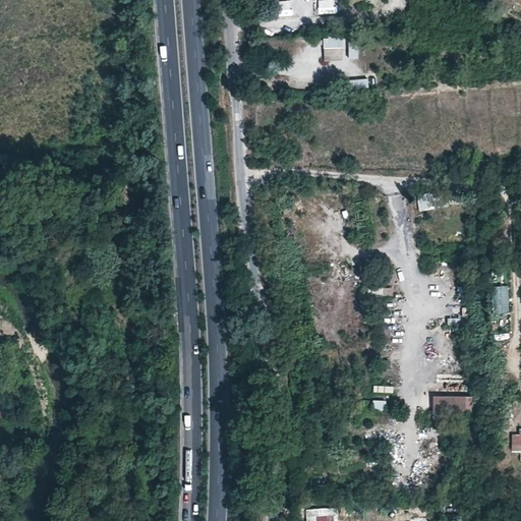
[(291,16),(291,0),(276,0),(276,16),(291,16)]
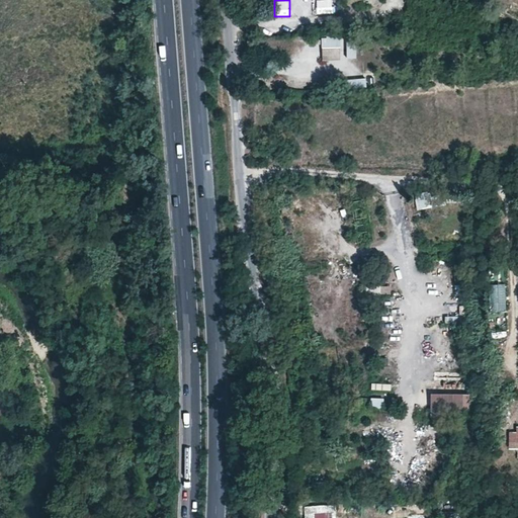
[(333,0),(315,0),(316,13),(334,12),(333,0)]
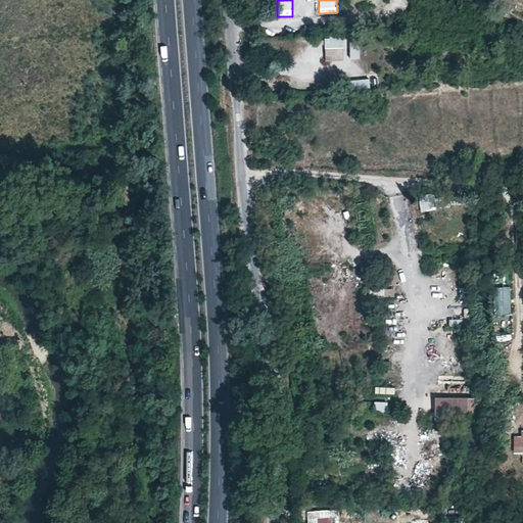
[(345,36),(325,36),(325,60),(345,60),(345,36)]
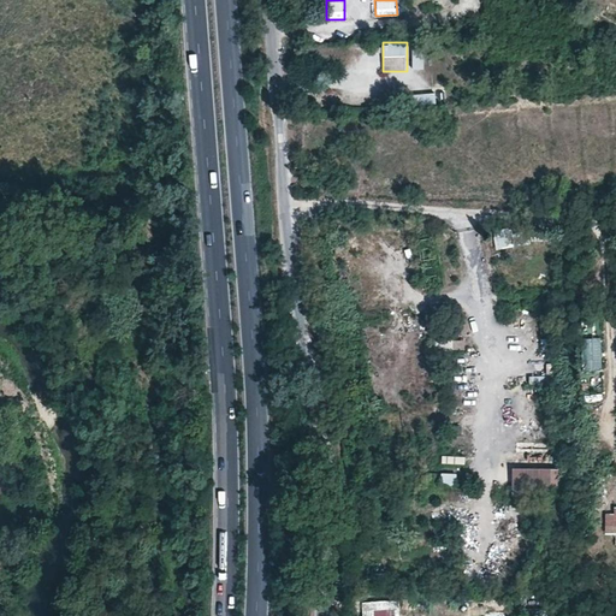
[(412,46),(412,71),(424,71),(424,46),(412,46)]
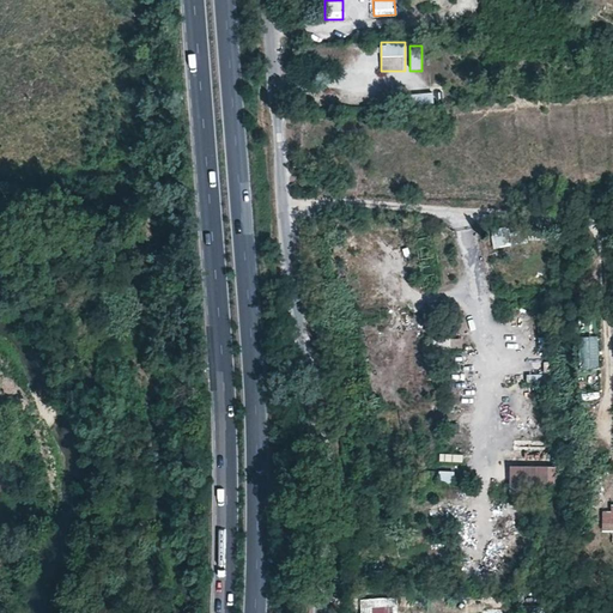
[(411,103),(434,103),(432,92),(410,92),(411,103)]
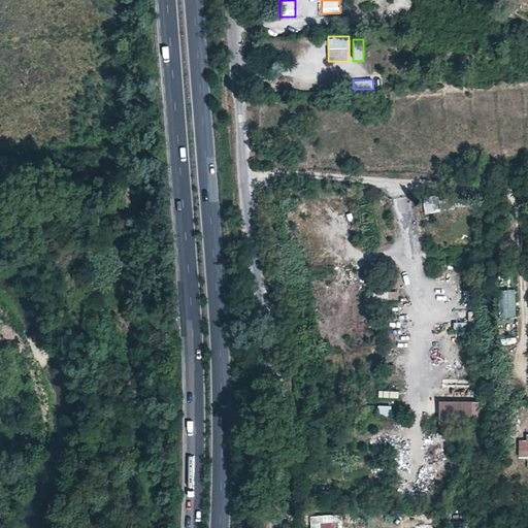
[(435,197),(435,196),(424,198),(427,212),(438,210),(435,197)]
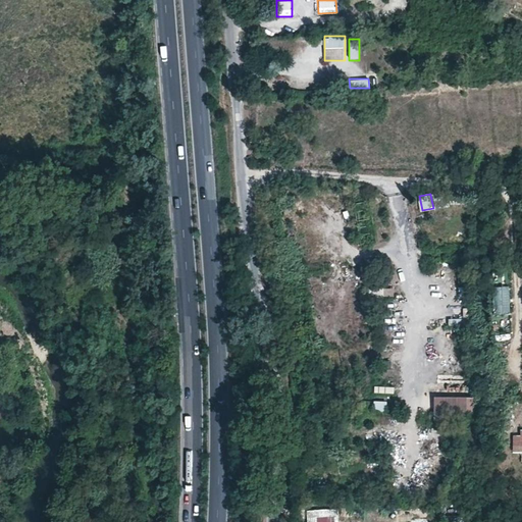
[(448,195),(434,198),(433,194),(430,195),(433,208),(450,205),(448,195)]
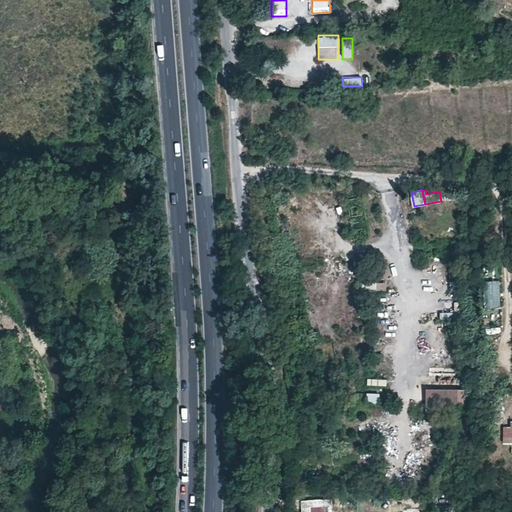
[(500,307),(499,278),(483,279),(484,307),(500,307)]
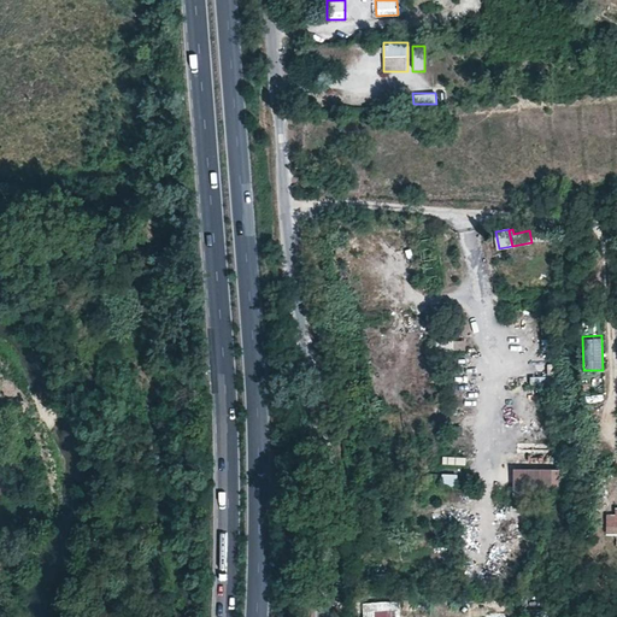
[(513,469),(513,486),(538,487),(539,470),(513,469)]
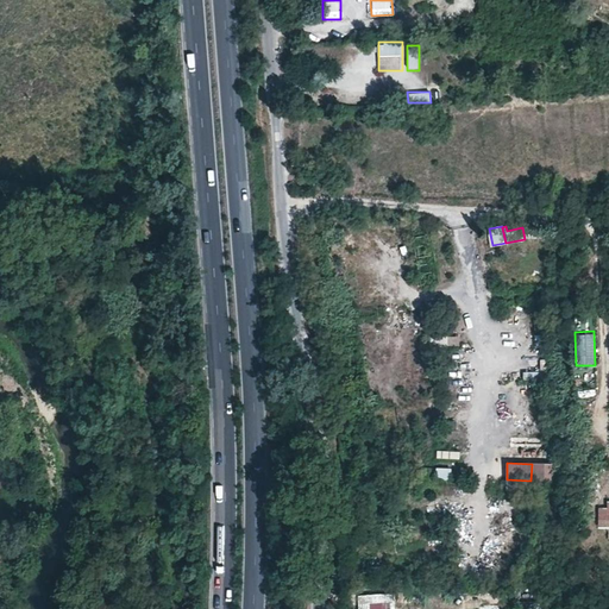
[(554,464),(532,464),(531,481),(547,481),(554,481),(554,464)]
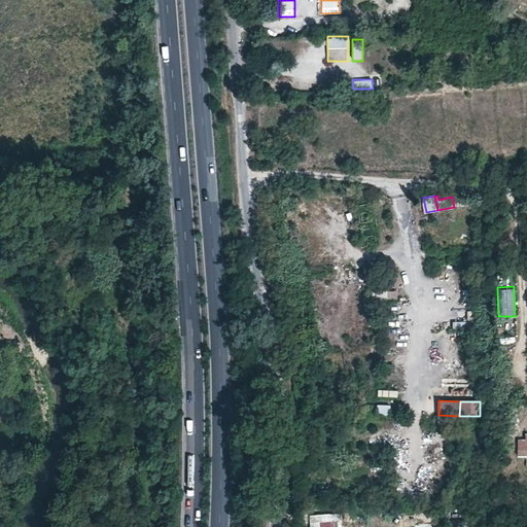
[(373,405),(373,413),(391,414),(391,406),(373,405)]
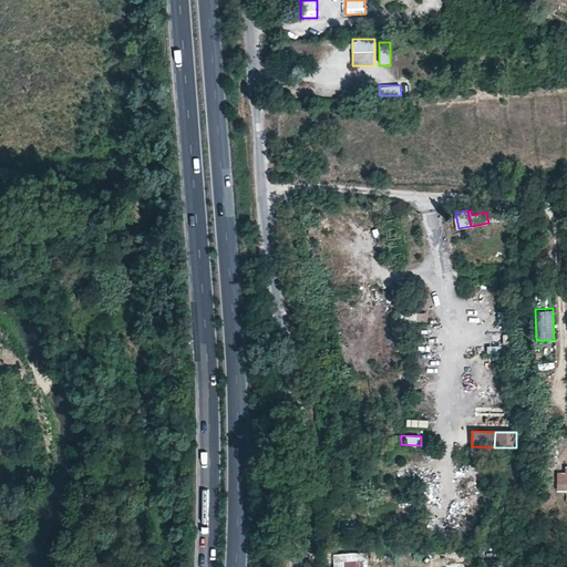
[(566,468),(557,468),(557,491),(566,491),(566,468)]
